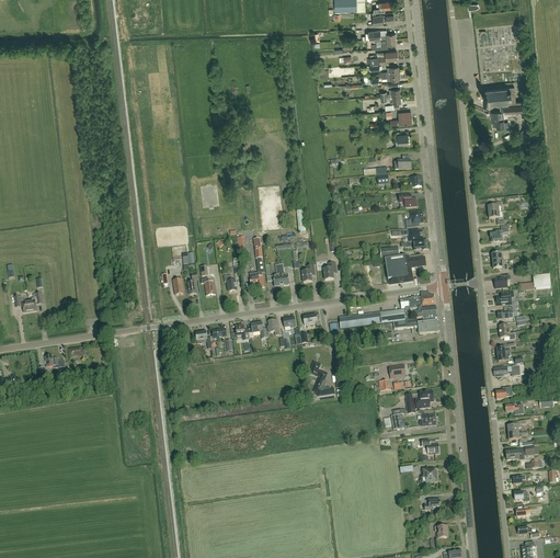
[(333,0),(333,9),(356,8),(356,9),(364,9),(364,0),(333,0)]
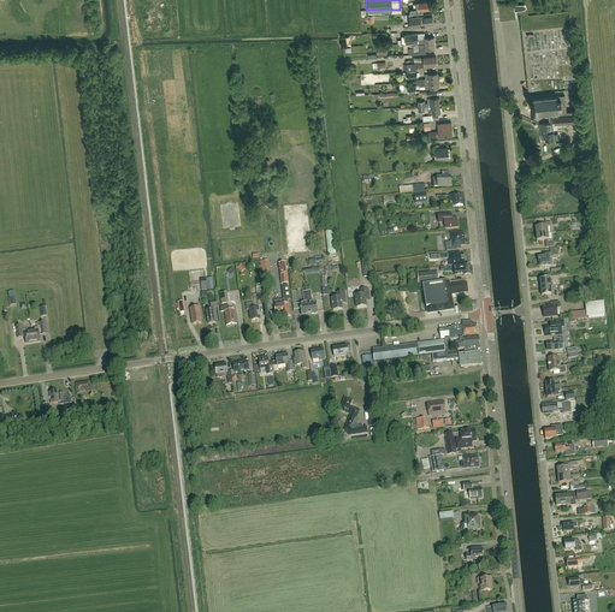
[(415,0),(417,6),(409,7),(409,11),(421,11),(421,7),(430,6),(430,0),(415,0)]
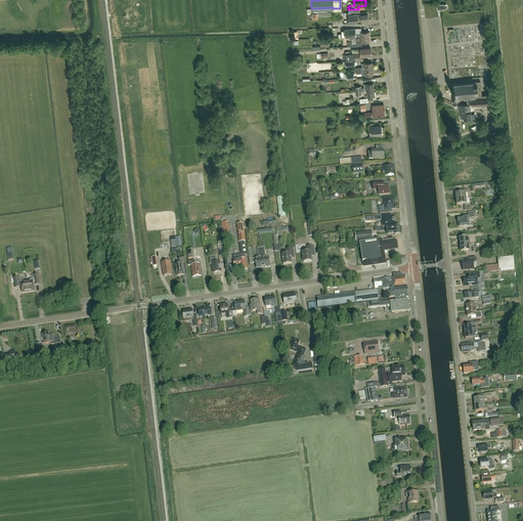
[(359,18),(366,17),(366,11),(359,12),(348,13),(349,23),(357,22),(356,16),(359,16),(359,18)]
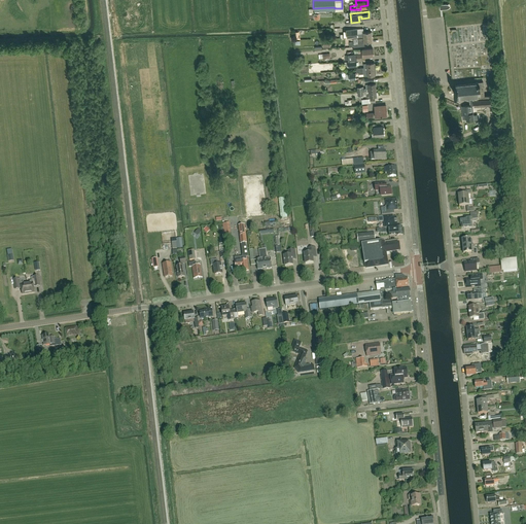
[(370,29),(362,29),(362,26),(356,27),(356,26),(343,27),(343,31),(339,32),(339,35),(344,35),(346,35),(346,36),(357,35),(371,34),(371,33),(372,33),(371,30),(371,29),(370,29)]
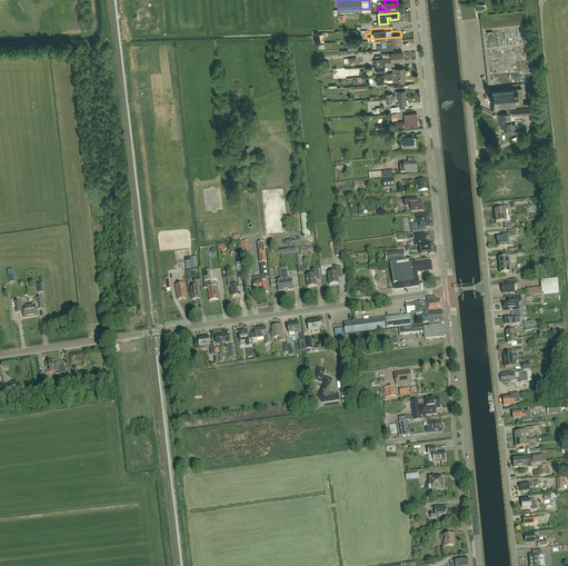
[(374,43),(376,43),(376,48),(386,47),(392,47),(392,43),(400,42),(400,37),(386,38),(374,39),(371,39),(371,42),(374,42),(374,43)]
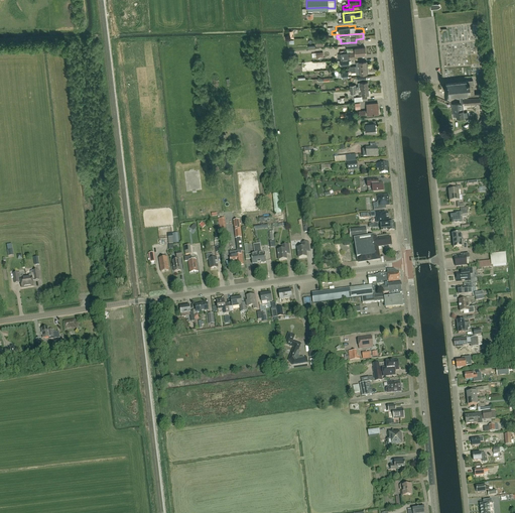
[(356,52),(365,51),(364,44),(354,45),(354,50),(346,50),(345,51),(345,55),(346,56),(356,55),(356,52)]
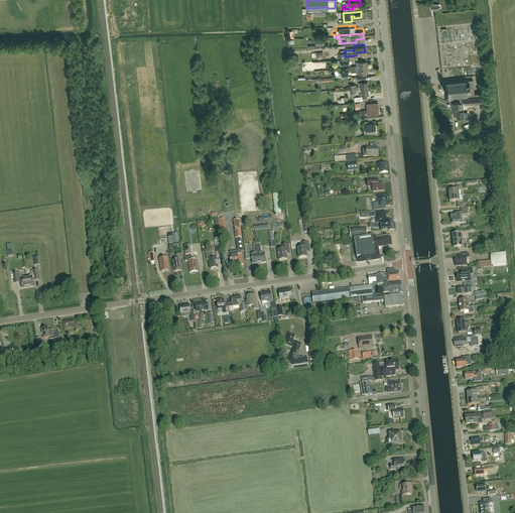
[(445,90),(445,94),(459,93),(474,92),(473,77),(465,78),(466,79),(444,81),(445,85),(443,85),(443,90),(445,90)]
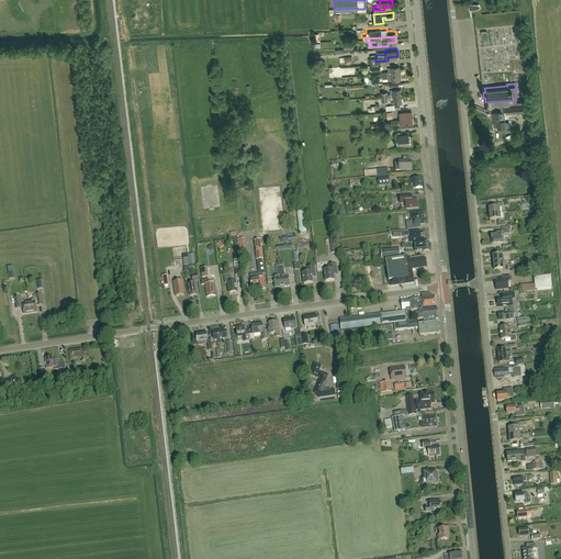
[(500,110),(492,110),(493,124),(498,124),(498,126),(505,125),(503,111),(523,109),(522,99),(516,100),(500,101),(500,110)]
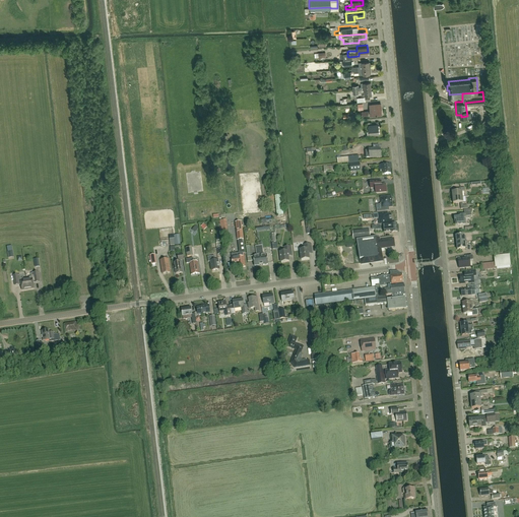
[(380,102),(376,102),(369,103),(370,113),(381,112),(380,102)]
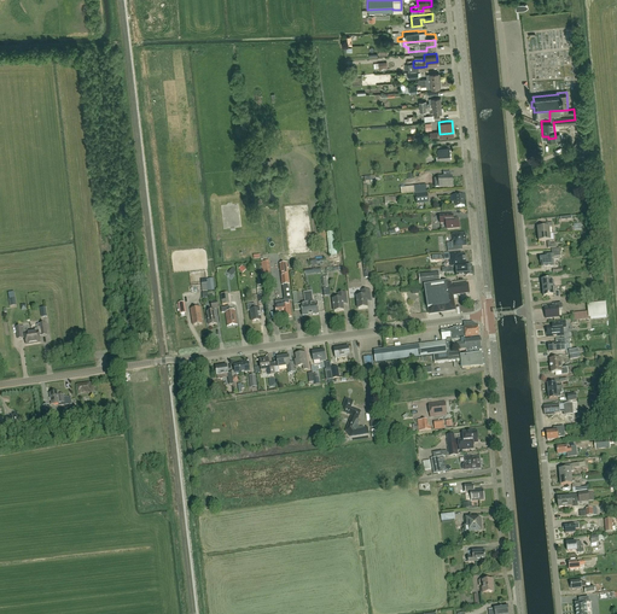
[(438,158),(449,157),(448,145),(437,146),(438,158)]
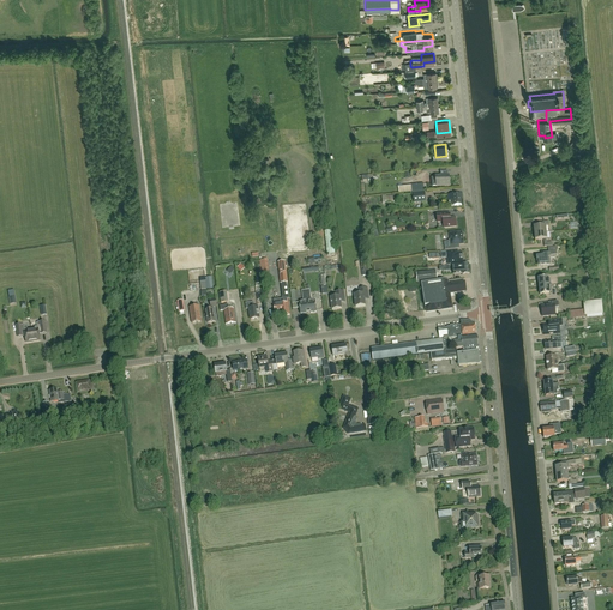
[(436,183),(449,182),(448,171),(434,173),(436,183)]
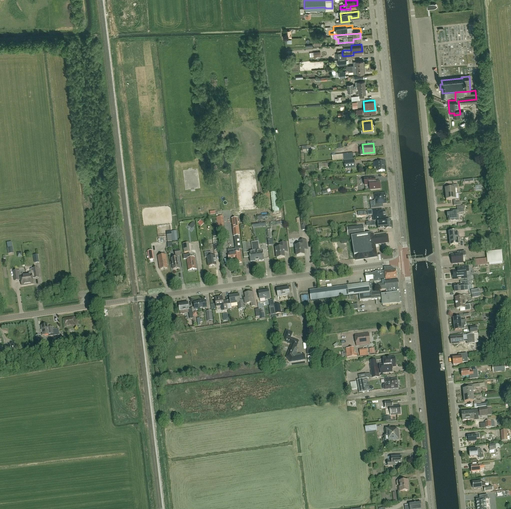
[(353,157),(343,158),(344,167),(354,166),(353,157)]
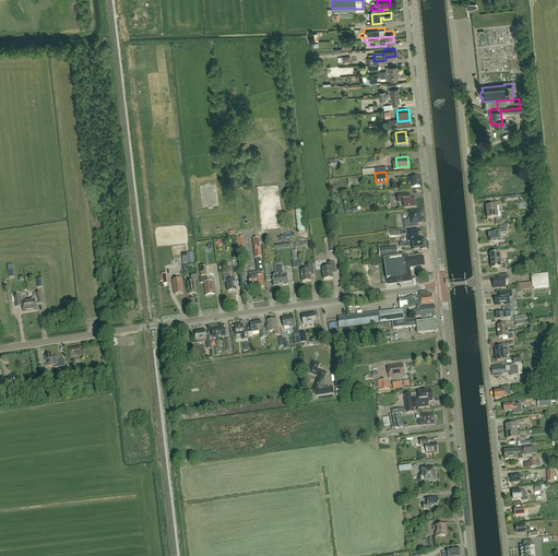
[(407,185),(412,185),(419,184),(418,175),(413,175),(413,174),(406,175),(407,185)]
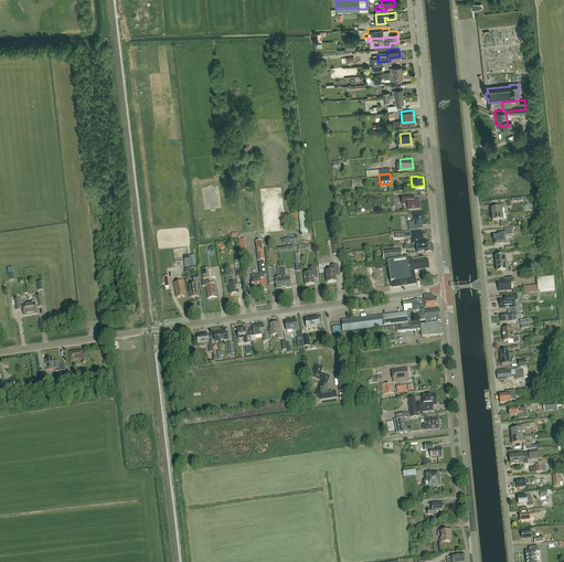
[(407,207),(418,205),(418,197),(407,198),(407,194),(401,194),(402,202),(407,201),(407,207)]
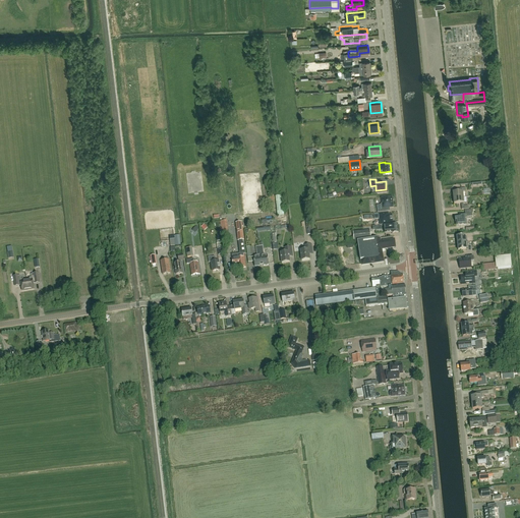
[(453,196),(462,195),(462,190),(465,189),(465,186),(459,187),(459,190),(453,191),(453,196)]
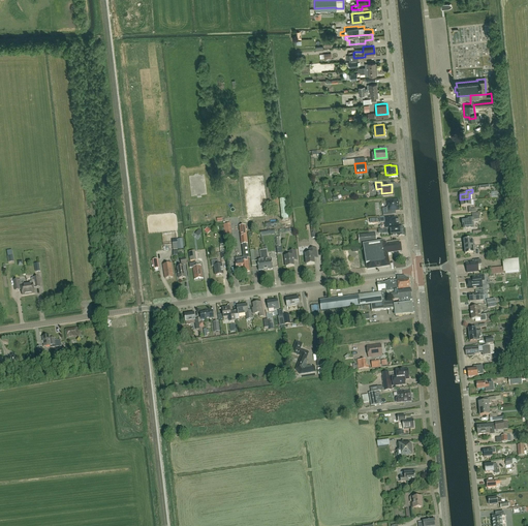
[(285,195),(279,196),(281,217),(285,217),(287,215),(285,195)]
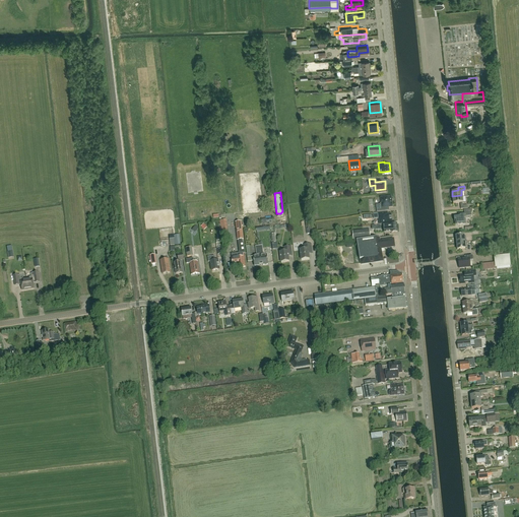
[(376,201),(377,206),(377,209),(384,208),(384,206),(387,205),(387,206),(394,205),(393,196),(388,197),(387,194),(382,195),(382,201),(376,201)]
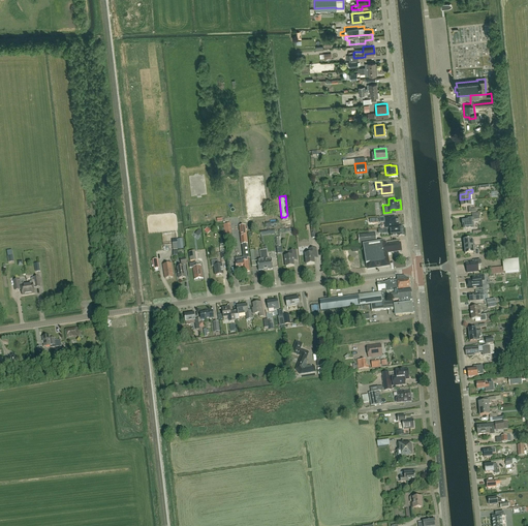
[(469,198),(460,199),(461,205),(468,205),(468,211),(475,210),(474,208),(470,208),(469,198)]
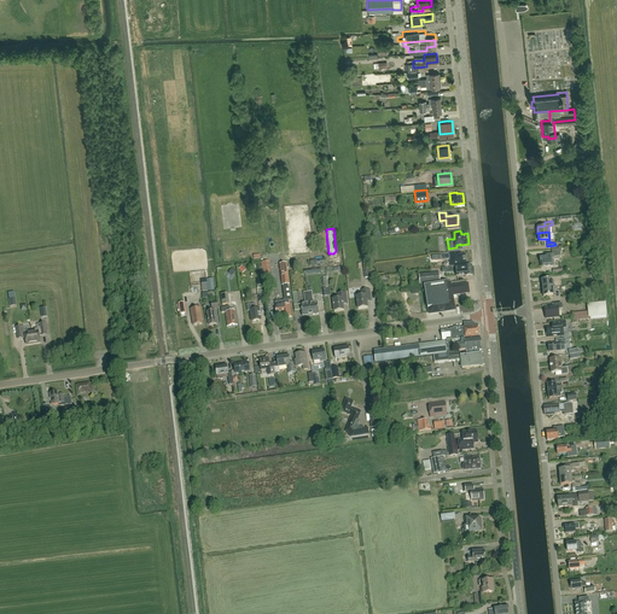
[(552,255),(560,255),(559,246),(551,247),(552,251),(545,252),(545,253),(539,255),(540,261),(541,259),(541,264),(553,264),(552,255)]
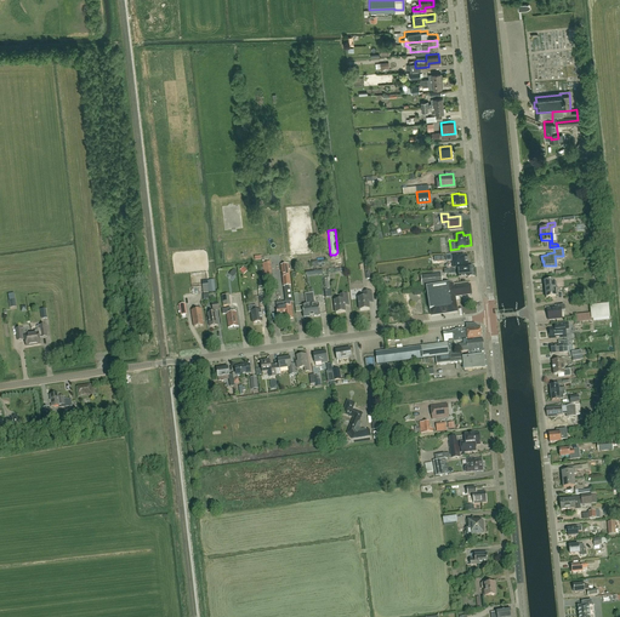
[(436,261),(437,267),(447,266),(466,263),(466,260),(472,260),(472,250),(471,250),(453,251),(453,252),(449,252),(447,252),(445,252),(445,255),(436,255),(436,261)]
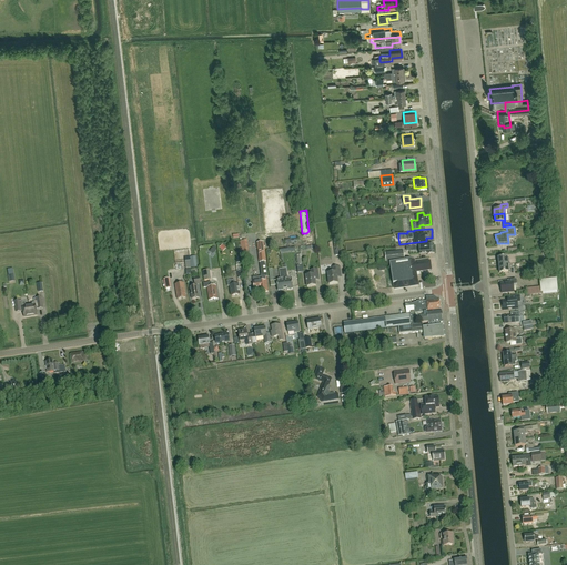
[(264,259),(264,255),(263,243),(264,243),(264,240),(256,241),(259,260),(260,260),(260,261),(259,261),(260,272),(261,272),(261,273),(252,274),(253,286),(257,286),(259,290),(266,289),(265,273),(266,273),(264,261),(264,260),(264,259)]
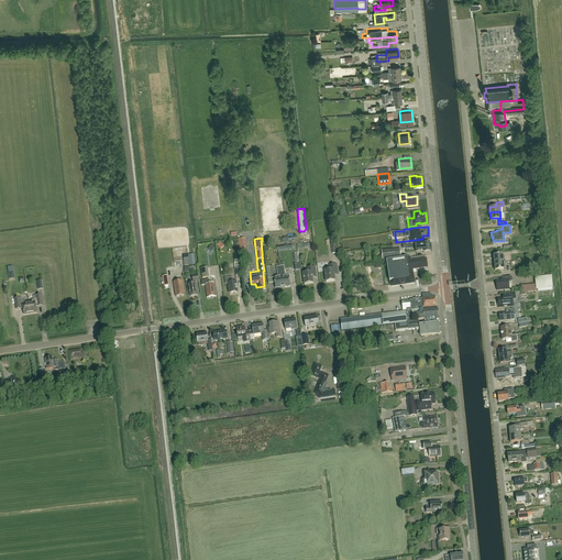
[(429,239),(414,241),(415,249),(422,248),(422,249),(430,249),(429,239)]
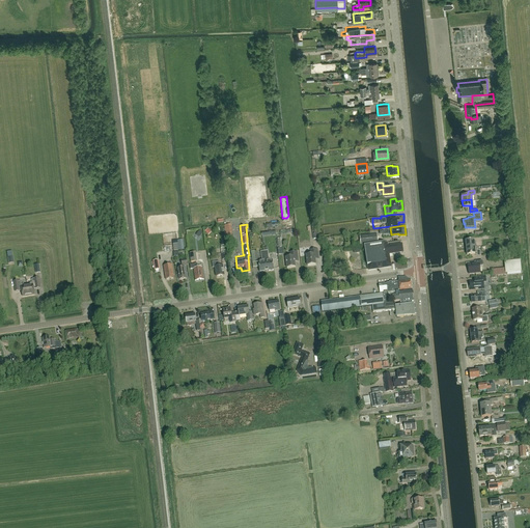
[(359,233),(360,243),(378,241),(375,231),(359,233)]
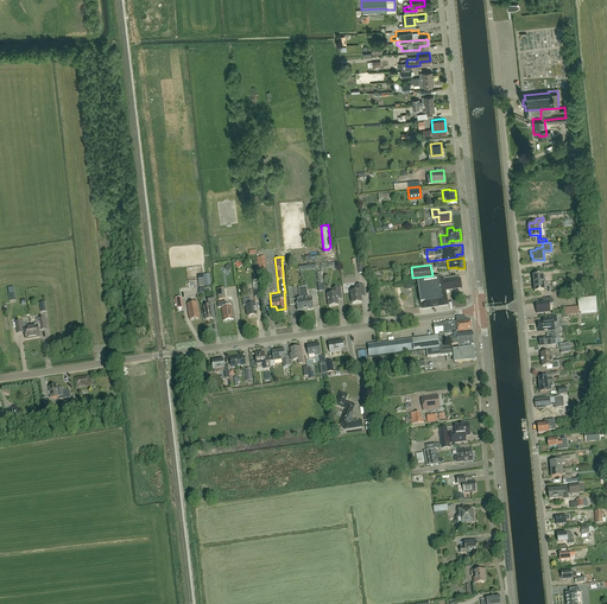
[(444,287),(461,285),(459,275),(443,278),(442,275),(417,279),(421,302),(422,300),(422,306),(447,303),(444,287)]
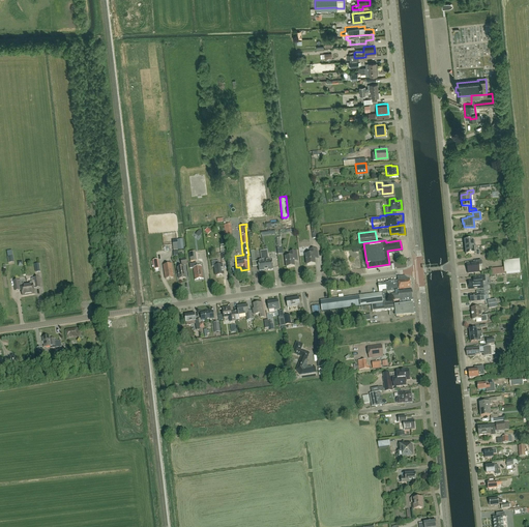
[(314,256),(317,256),(316,245),(309,246),(310,252),(304,252),(305,262),(314,261),(314,256)]
